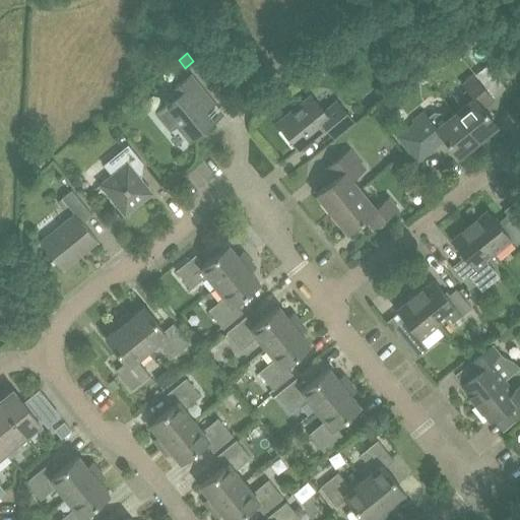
[(423,78),(417,72),(411,77),(415,83),(423,78)]
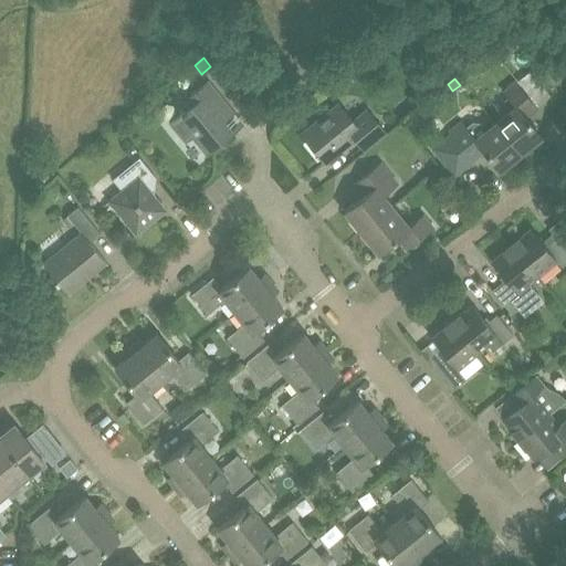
[(191,135),(206,153),(230,134),(216,116),(228,106),(207,81),(189,94),(195,101),(185,109),(184,108),(180,112),(180,113),(169,122),(185,142),(191,135)]
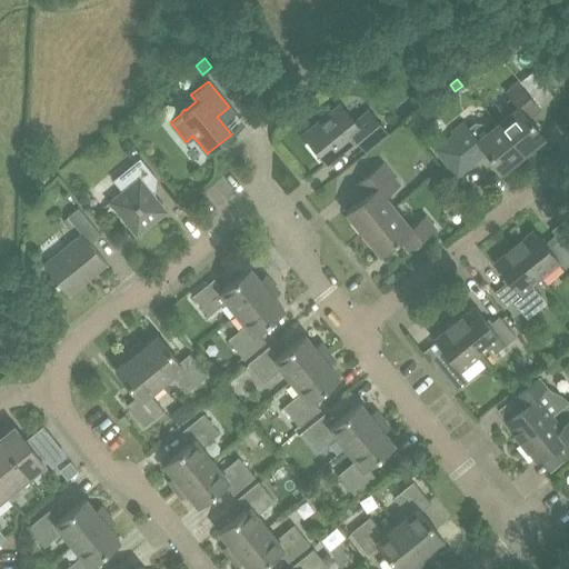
[(498,123),(522,152),(522,153),(543,136),(528,117),(539,108),(518,82),(506,92),(510,98),(507,101),(507,109),(510,113),(498,123)]
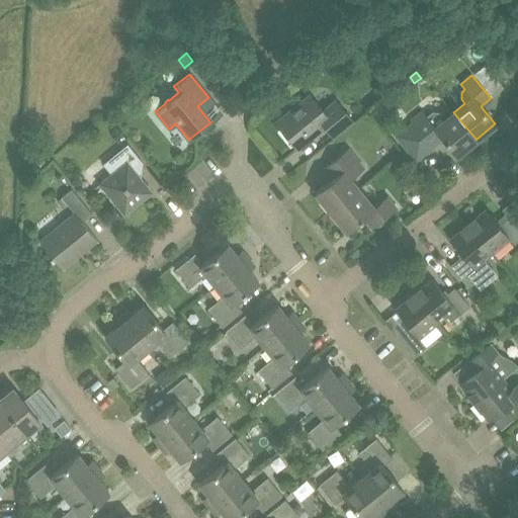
[(276,123),(295,147),(323,125),(332,137),(351,120),(335,100),(322,111),(310,96),(276,123)]
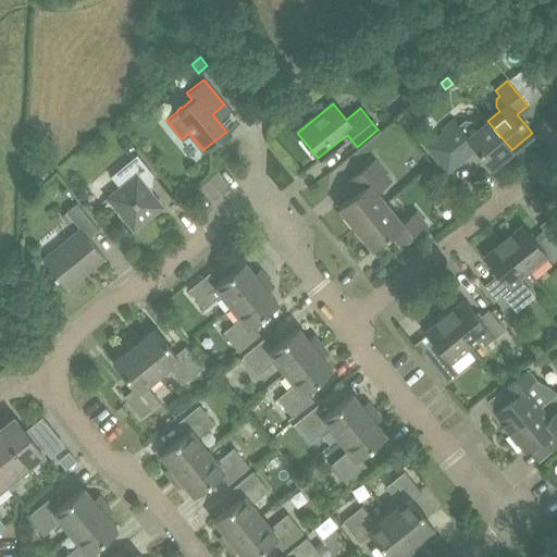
[(475,149),(491,168),(511,150),(511,149),(487,121),(483,115),(475,121),(465,120),(458,125),(454,120),(441,130),(442,131),(423,146),(445,172),(475,149)]
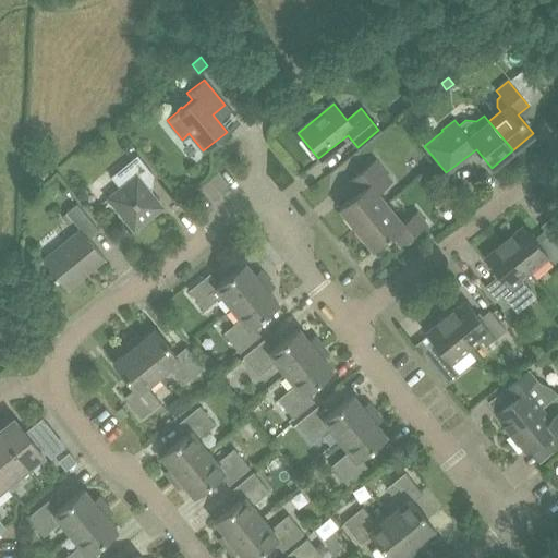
[(107,197),(133,230),(162,206),(143,183),(154,174),(136,155),(110,177),(120,187),(107,197)]
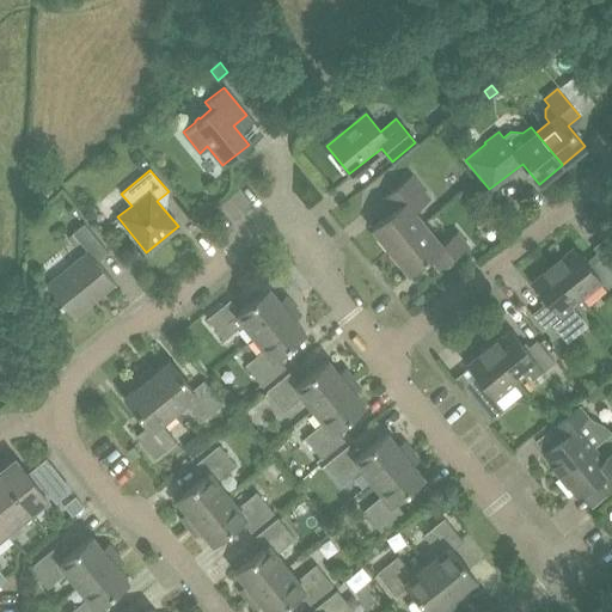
[(372,227),(390,250),(422,224),(412,212),(428,199),(410,176),(383,199),(392,210),(372,227)]
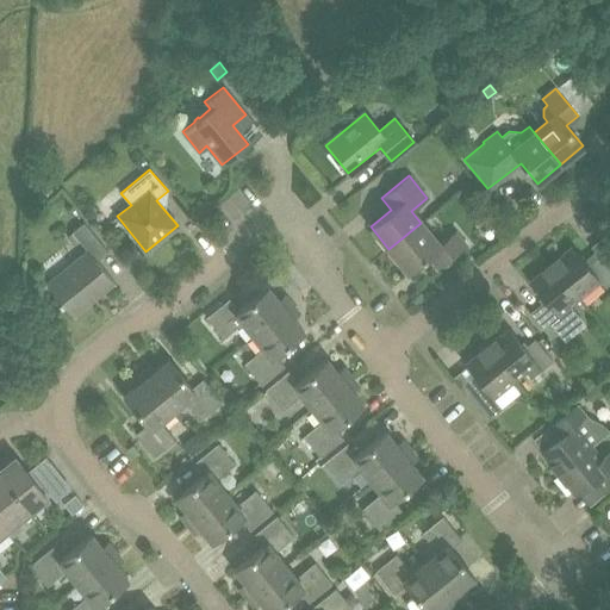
[(63,304),(72,315),(113,281),(97,261),(107,251),(83,222),(72,231),(87,251),(47,285),(60,300),(57,302),(61,306),(63,304)]
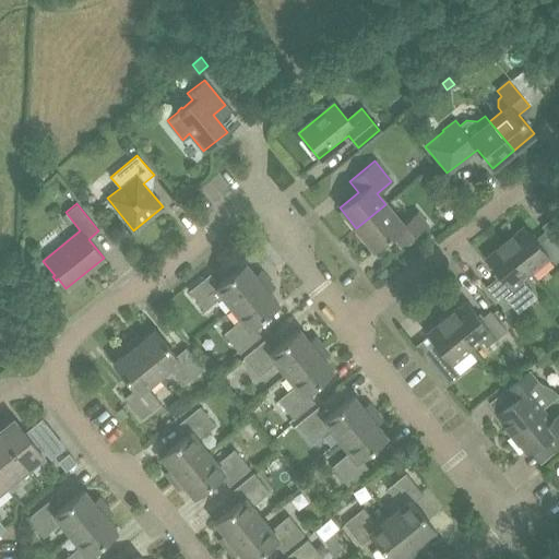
[(356,228),(373,249),(392,234),(401,246),(427,225),(416,213),(402,224),(385,204),(356,228)]
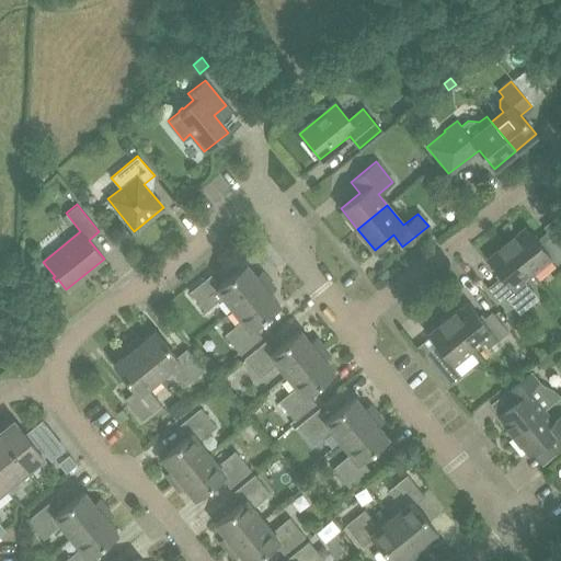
[(526,227),(506,243),(530,273),(550,256),(557,264),(560,260),(560,240),(557,244),(550,236),(540,244),(526,227)]
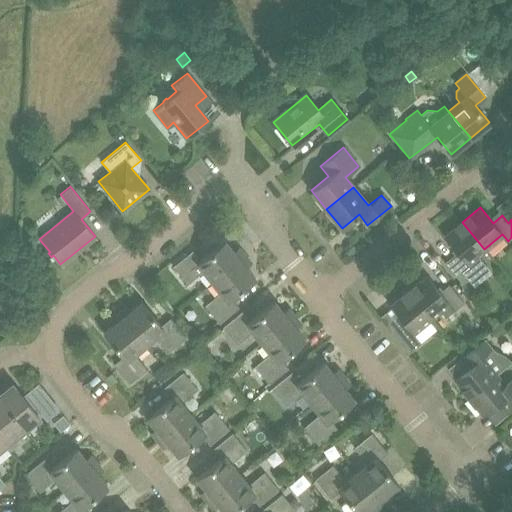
[(468,279),(474,286),(490,272),(477,255),(484,249),(462,222),(444,237),(456,252),(444,262),(462,284),(468,279)]
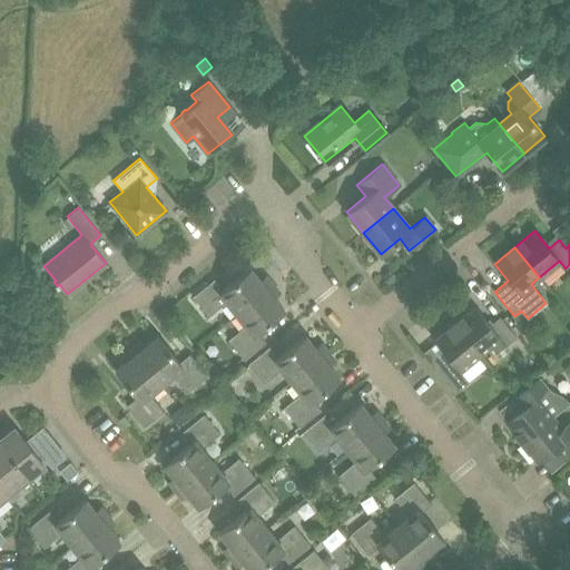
[(226,302),(236,314),(272,284),(265,276),(259,279),(249,267),(223,290),(214,278),(193,296),(208,316),(226,302)]
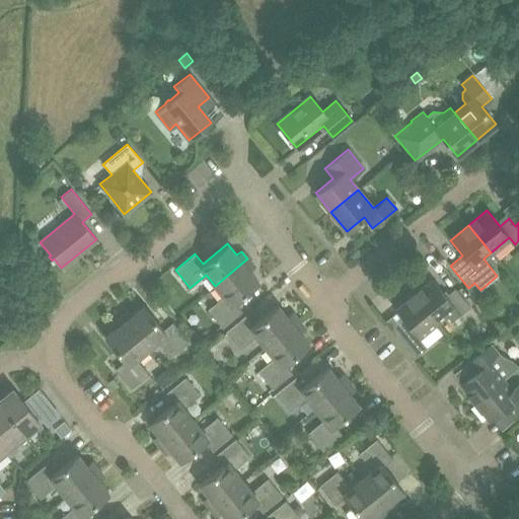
[(207,309),(222,327),(241,311),(234,302),(258,282),(249,271),(253,267),(247,258),(215,286),(223,297),(207,309)]
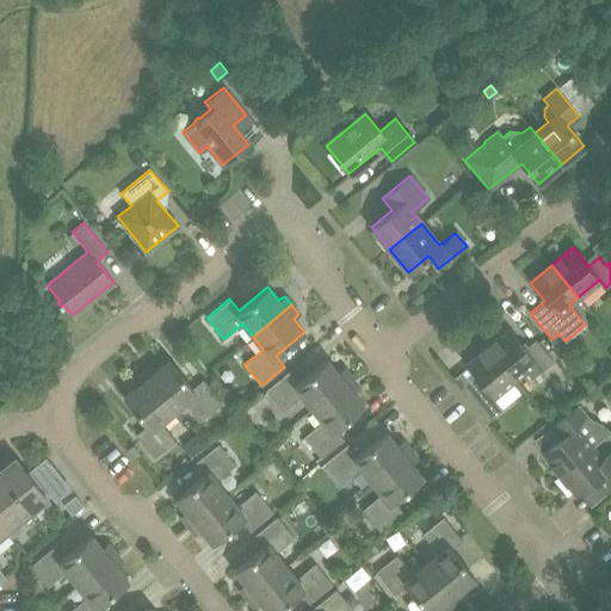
[(508,329),(488,347),(514,380),(525,371),(531,378),(542,371),(553,362),(535,339),(524,349),(508,329)]
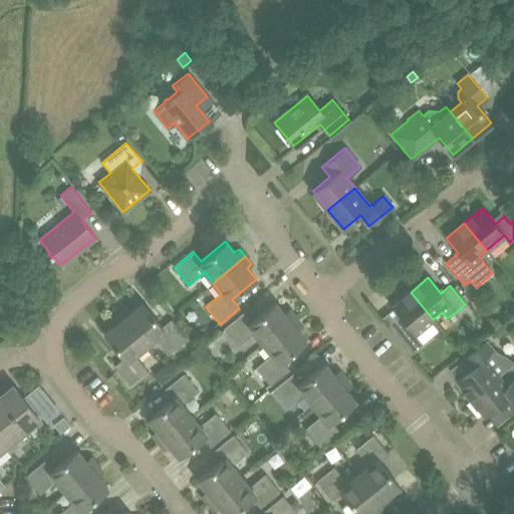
[(395,330),(413,352),(423,344),(415,334),(433,319),(411,292),(392,307),(405,322),(395,330)]
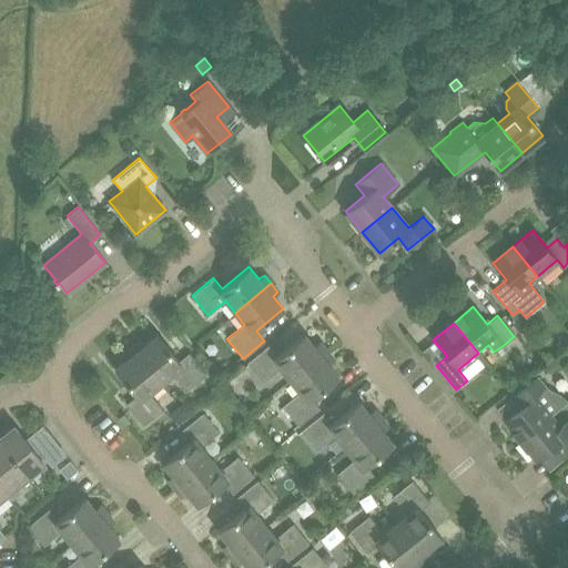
[(131,346),(161,383),(172,373),(186,391),(206,375),(189,353),(179,362),(156,334),(144,344),(140,340),(131,346)]
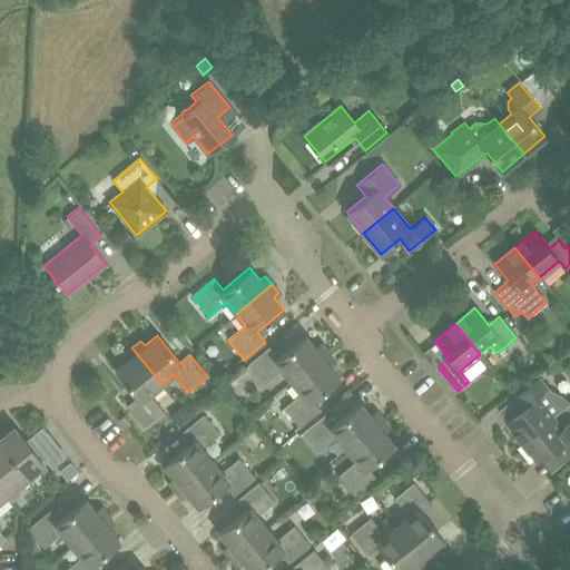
[(281,370),(291,382),(326,352),(320,343),(315,347),(305,335),(277,356),(269,346),(247,364),(264,384),(281,370)]
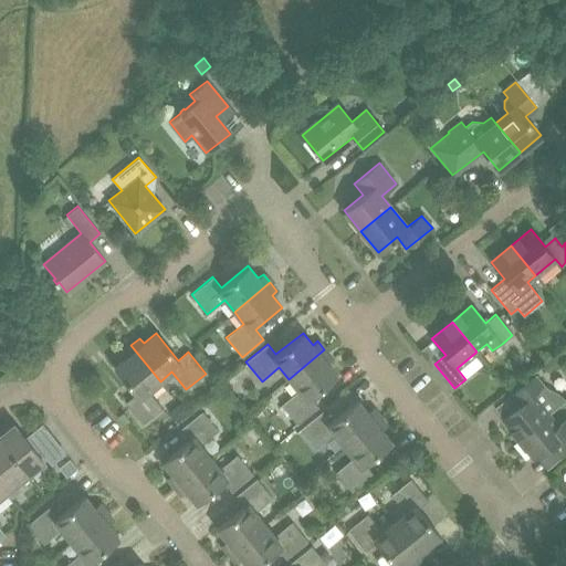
[(125,402),(143,425),(163,408),(148,391),(160,381),(130,345),(123,353),(126,357),(114,367),(136,395),(125,402)]
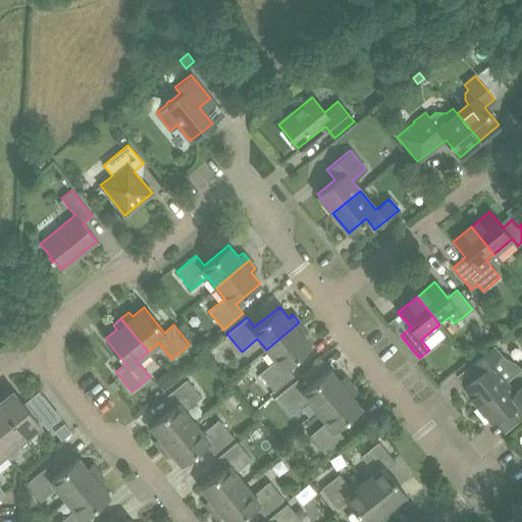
[(259,373),(273,392),(294,375),(285,366),(311,346),(301,334),(306,330),(299,322),(266,350),(275,360),(259,373)]
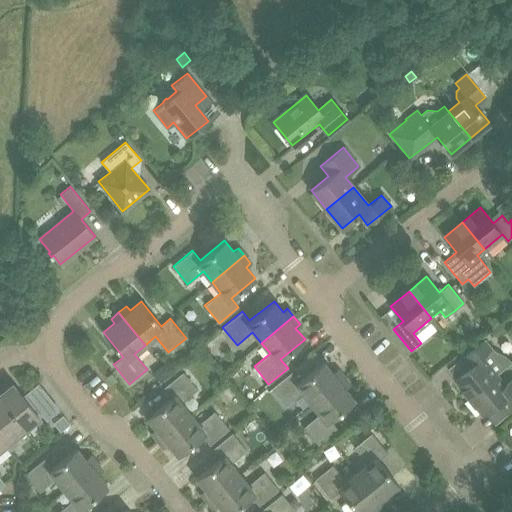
[(488,329),(492,335),(504,325),(499,319),(488,329)]
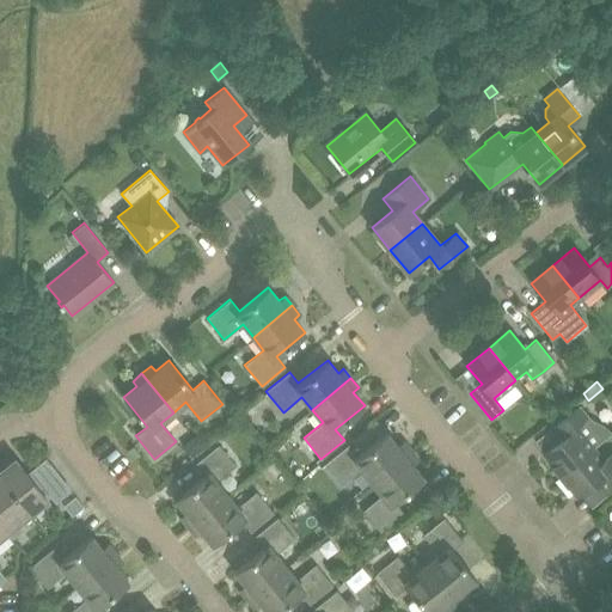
[(525,390),(505,404),(514,417),(534,404),(525,390)]
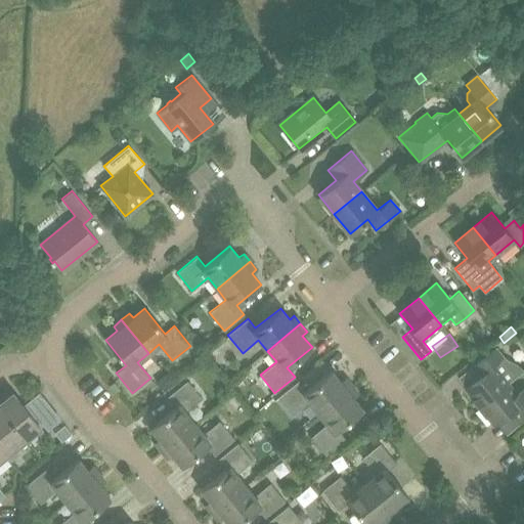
[(465,388),(480,406),(508,384),(523,370),(521,368),(513,362),(509,360),(506,360),(503,357),(495,347),(473,365),(480,375),(465,388)]
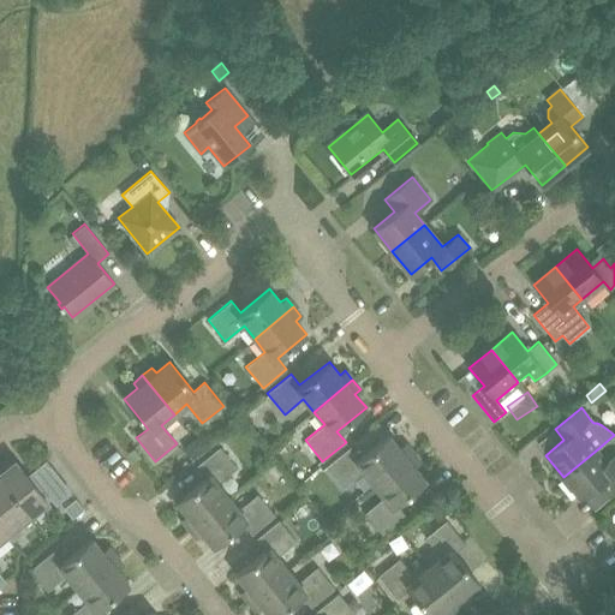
[(363,472),(374,484),(412,453),(405,443),(399,448),(388,435),(359,458),(350,447),(327,466),(344,487),(363,472)]
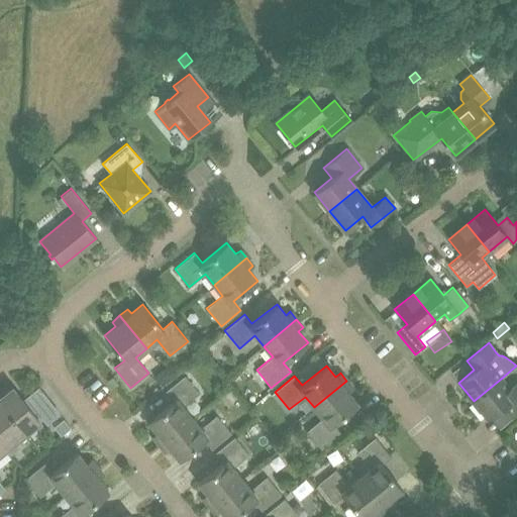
[(159,373),(167,383),(172,378),(164,368),(159,373)]
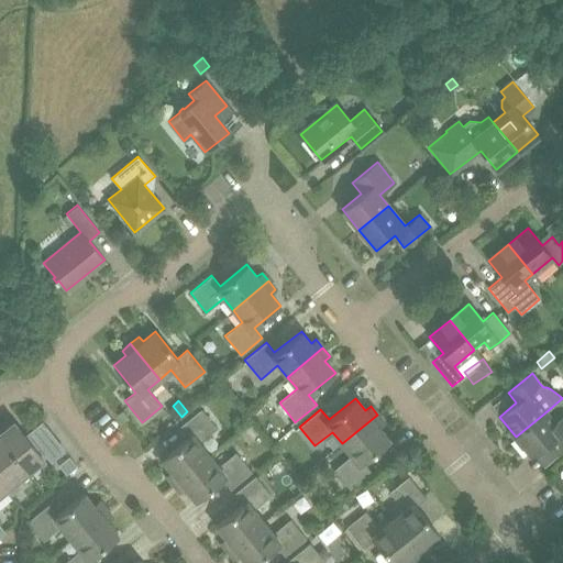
[(166,475),(173,483),(209,454),(199,442),(217,429),(200,409),(179,427),(188,437),(161,459),(172,471),(166,475)]
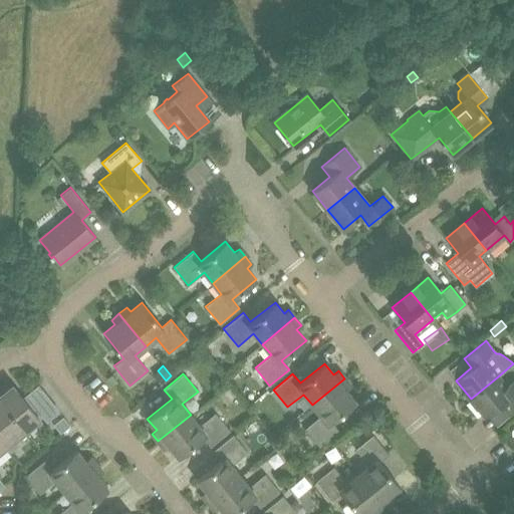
[(471,399),(485,417),(501,404),(510,415),(513,411),(513,378),(506,386),(498,376),(471,399)]
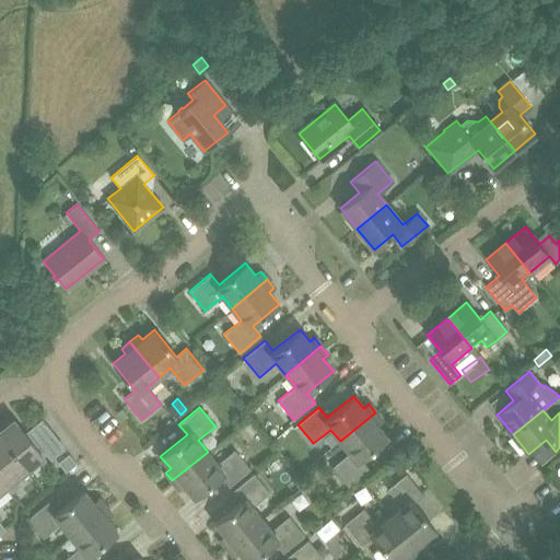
[(333,467),(348,486),(369,469),(361,458),(387,438),(377,424),(382,421),(375,412),(340,441),(349,453),(333,467)]
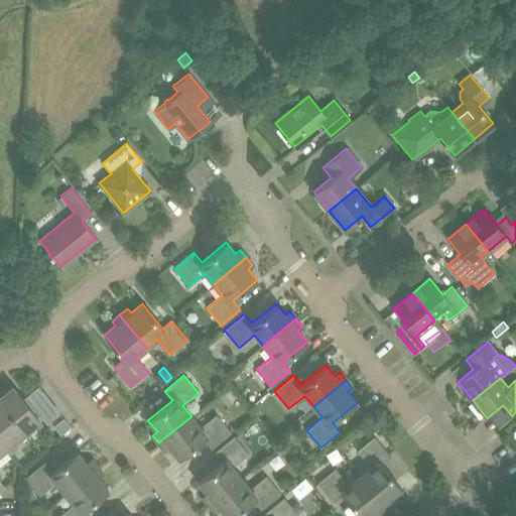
[(14,387),(2,396),(28,428),(43,416),(49,423),(60,414),(38,387),(24,399),(14,387)]
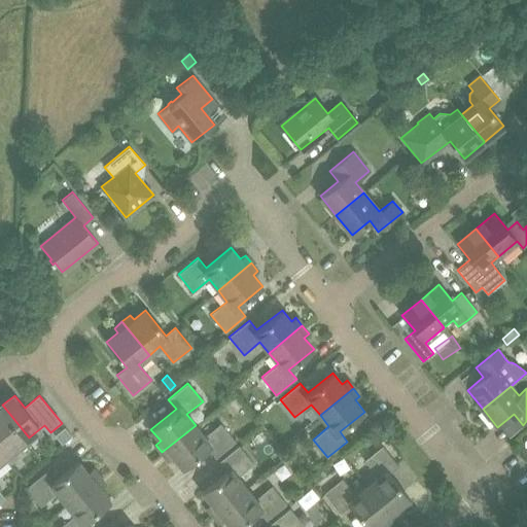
[(0,406),(0,456),(2,459),(4,458),(9,464),(22,455),(15,448),(29,437),(2,405),(0,406)]
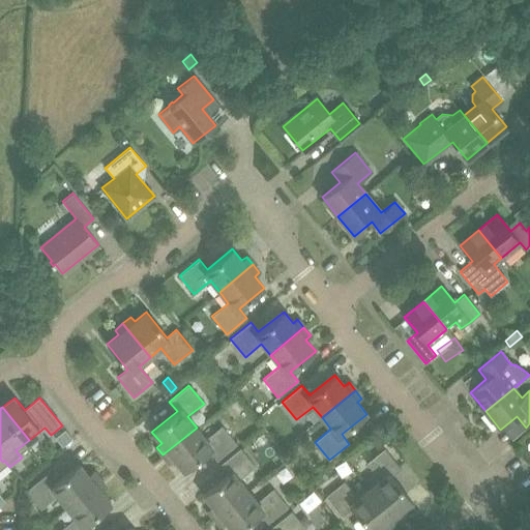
[(174,460),(183,471),(209,450),(216,461),(237,444),(222,425),(206,439),(197,428),(163,454),(170,463),(174,460)]
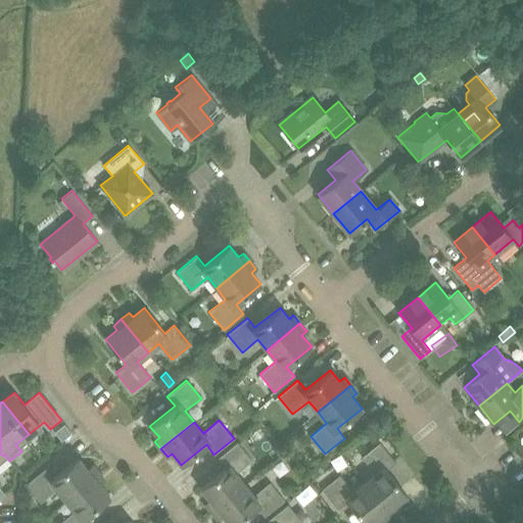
[(54,431),(61,440),(72,432),(64,423),(54,431)]
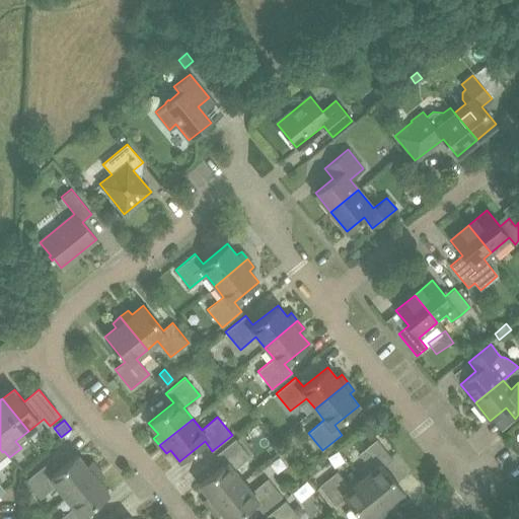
[(363,429),(369,437),(378,430),(371,422),(363,429)]
